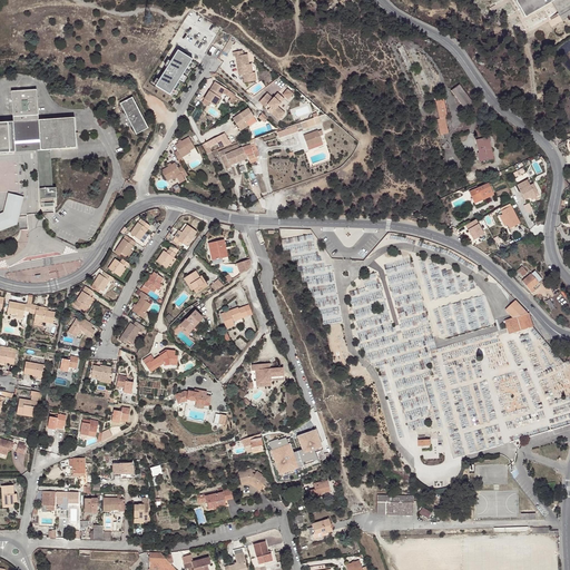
[(569,0),(516,0),(524,16),(551,0),(560,16),(569,9),(569,0)]
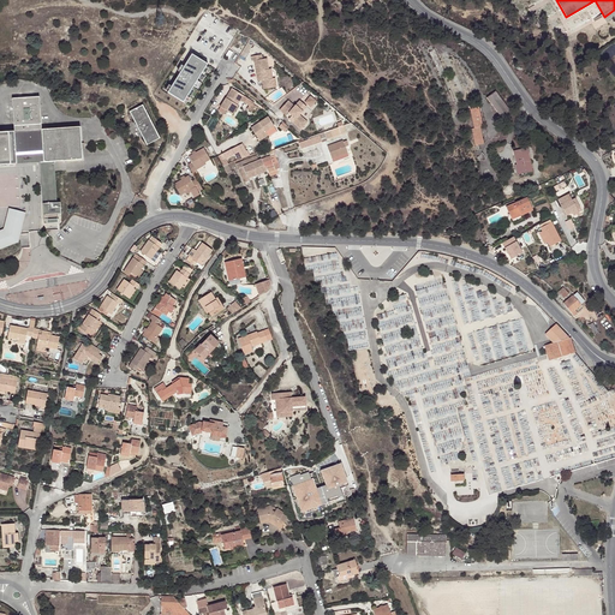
[(445,71),(435,51),(430,53),(440,73),(445,71)]
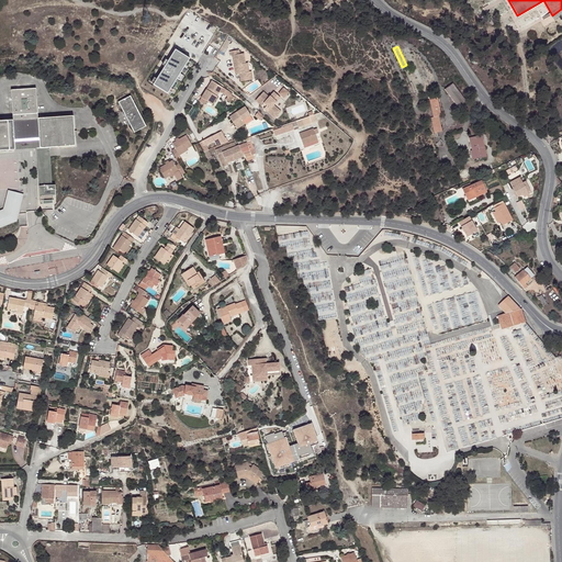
[(237,49),(228,52),(228,56),(231,56),(234,74),(238,74),(239,81),(250,80),(249,71),(247,72),(245,72),(244,64),(243,54),(238,54),(237,49)]
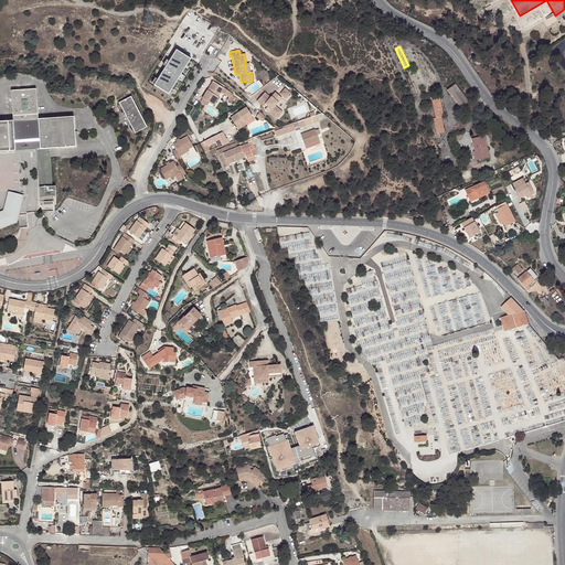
[(189,59),(176,51),(155,85),(167,93),(189,59)]
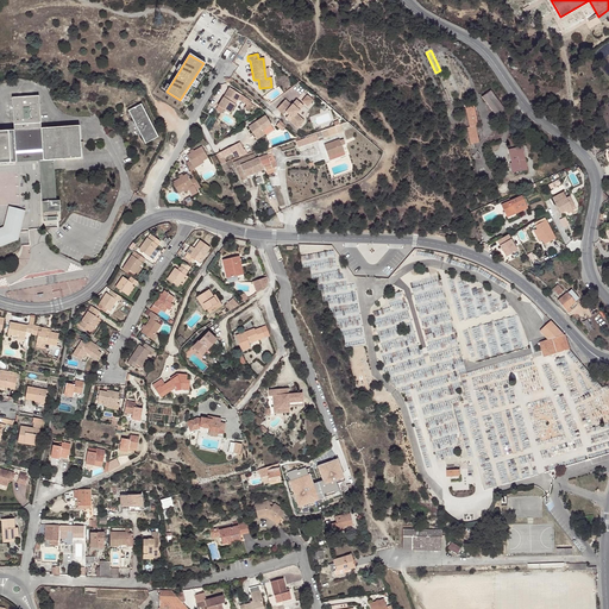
[(218,106),(230,114),(234,107),(234,106),(232,105),(239,94),(230,88),(218,106)]
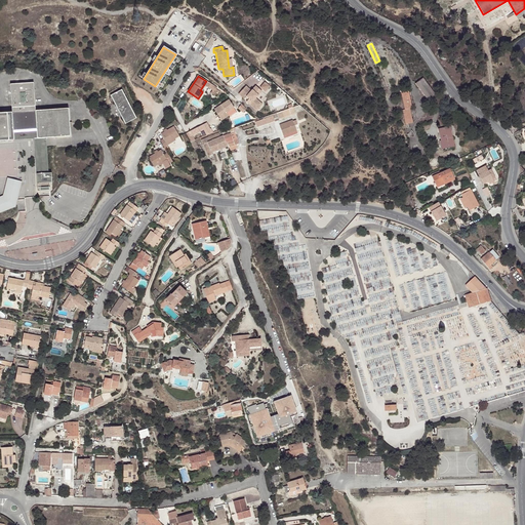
[(437,95),(423,78),(415,84),(428,102),(437,95)]
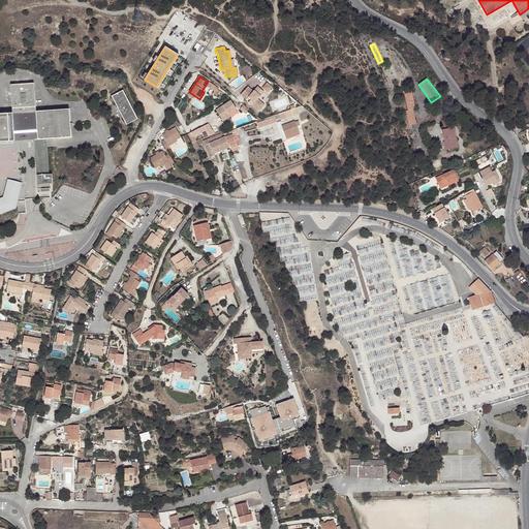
[(68,134),(66,105),(33,109),(30,82),(6,84),(9,112),(0,112),(0,141),(12,139),(11,130),(34,127),(35,137),(68,134)]
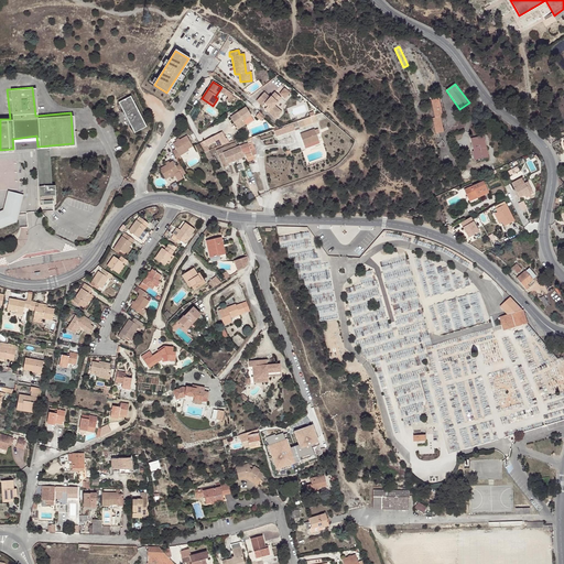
[(283,98),(289,91),(283,87),(278,93),(283,98)]
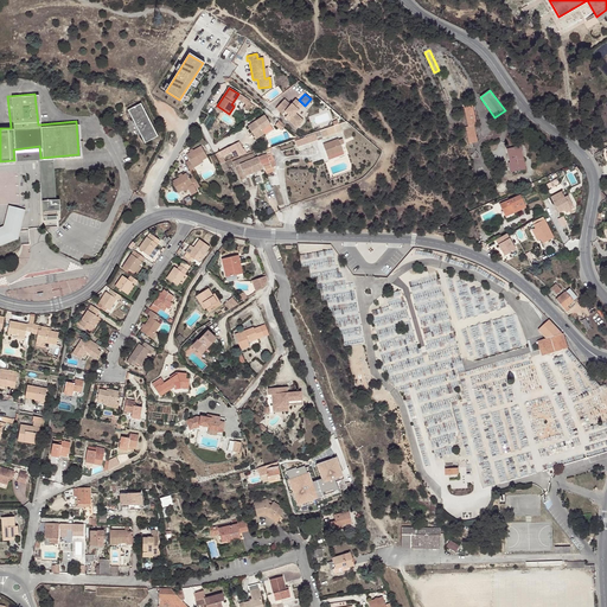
[(241,95),(238,97),(248,104),(244,109),(248,110),(249,108),(251,104),(253,102),(241,95)]
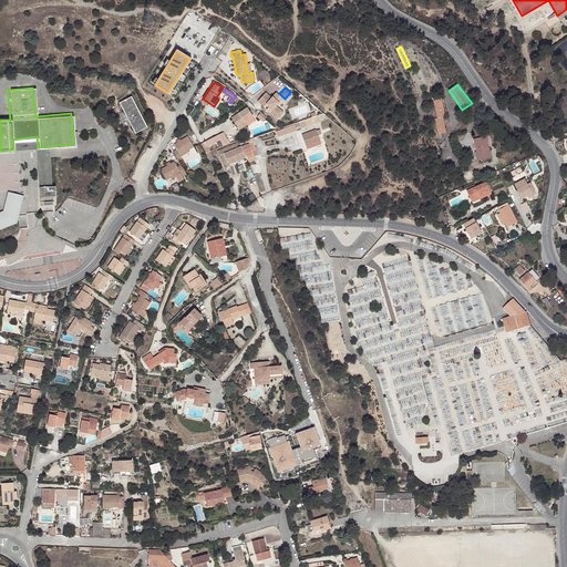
[(267,111),(276,119),(282,112),(275,105),(281,98),(275,92),(270,98),(265,92),(256,102),(260,105),(264,102),(268,106),(270,107),(267,111)]
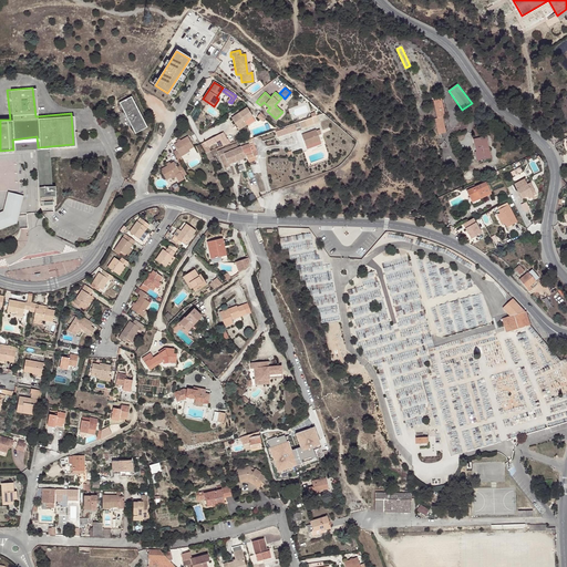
[(445,117),(441,98),(433,99),(437,119),(435,119),(439,138),(442,138),(441,134),(445,133),(443,117),(445,117)]
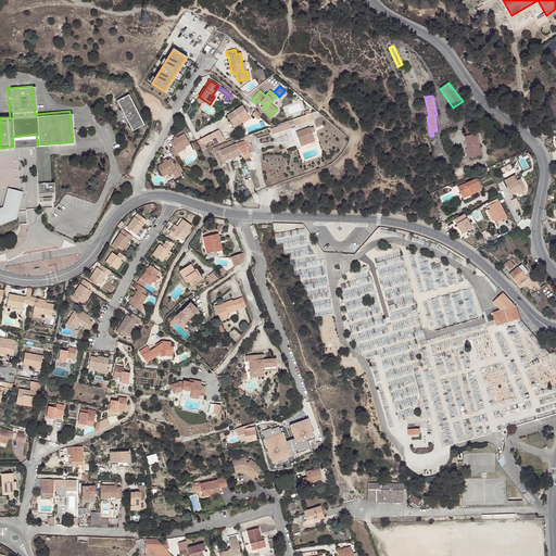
[(146,126),(129,98),(116,104),(133,134),(146,126)]
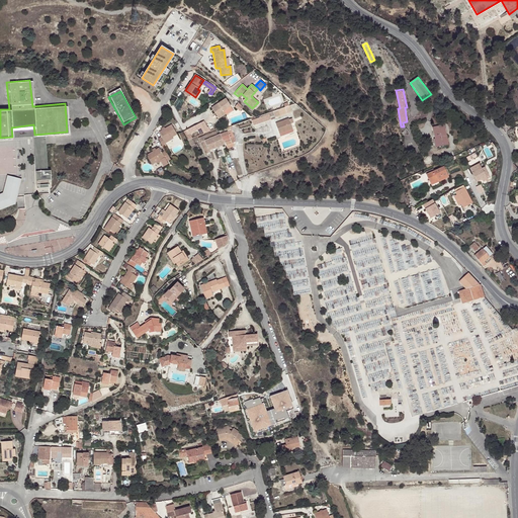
[(225,112),(232,107),(226,98),(211,108),(219,117),(225,113),(225,112)]
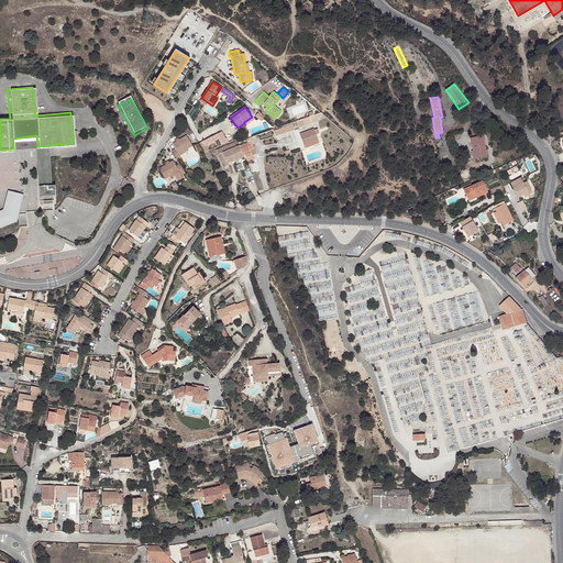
[(265,117),(260,112),(255,117),(261,122),(265,117)]
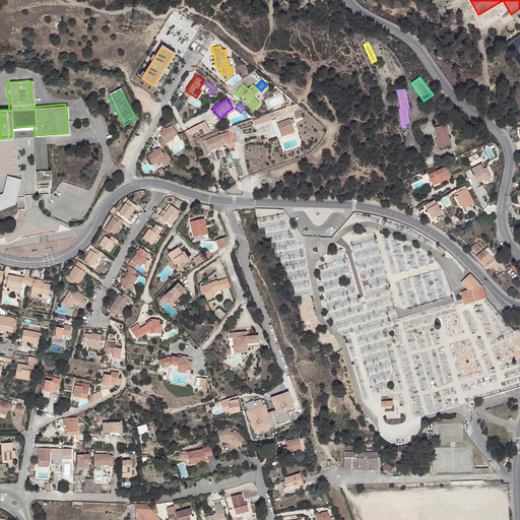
[(288,113),(286,107),(285,108),(274,111),(276,117),(288,113)]
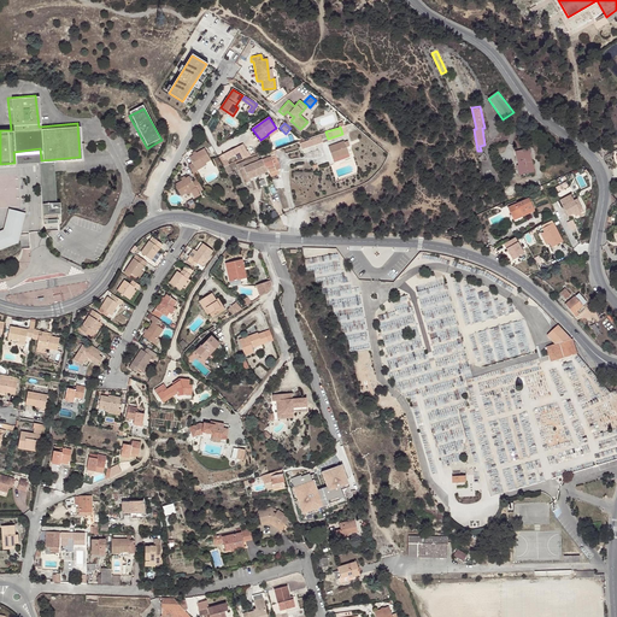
[(348,153),(344,141),(328,146),(331,159),(348,153)]
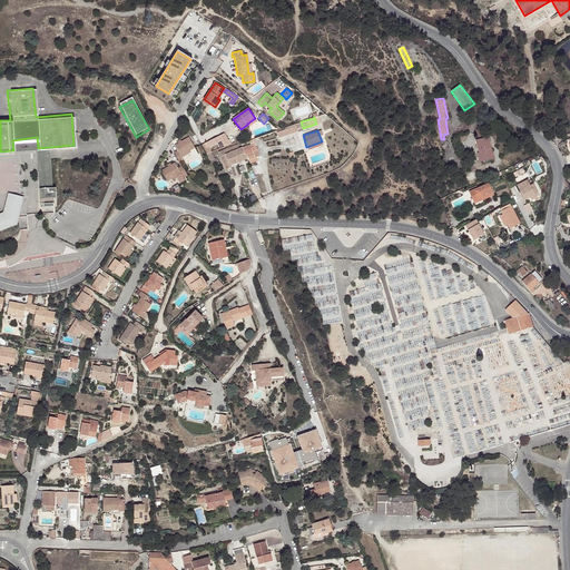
[(175,150),(173,151),(177,161),(180,159),(178,155),(192,147),(186,137),(173,145),(175,150)]
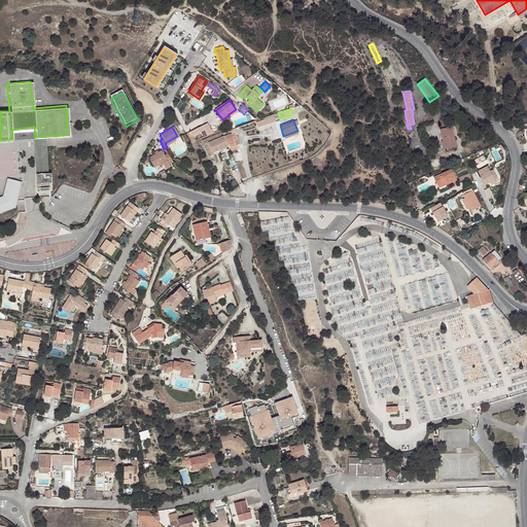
[(236,133),(236,128),(223,133),(224,137),(227,143),(229,143),(231,147),(237,145),(236,141),(234,141),(238,139),(235,133),(236,133)]
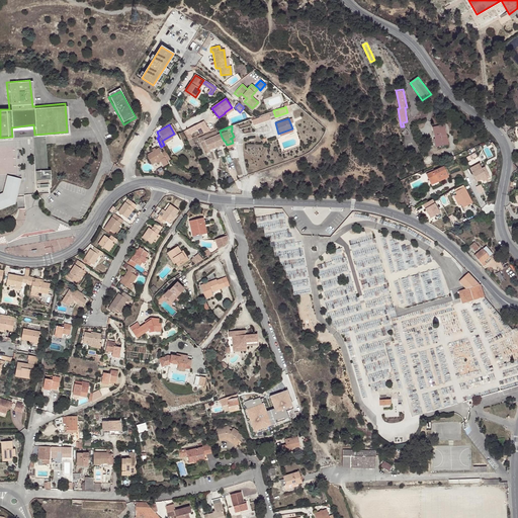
[(443,130),(445,130),(444,125),(432,127),(435,140),(434,140),(436,148),(449,145),(447,137),(445,137),(443,130)]
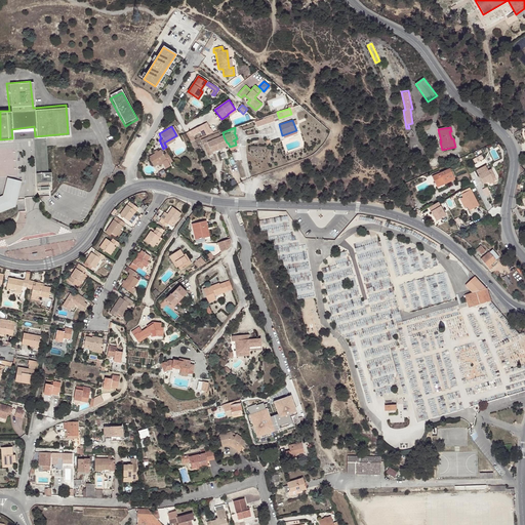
[(212,154),(211,152),(228,146),(227,143),(224,136),(208,143),(204,144),(206,147),(209,155),(212,154)]
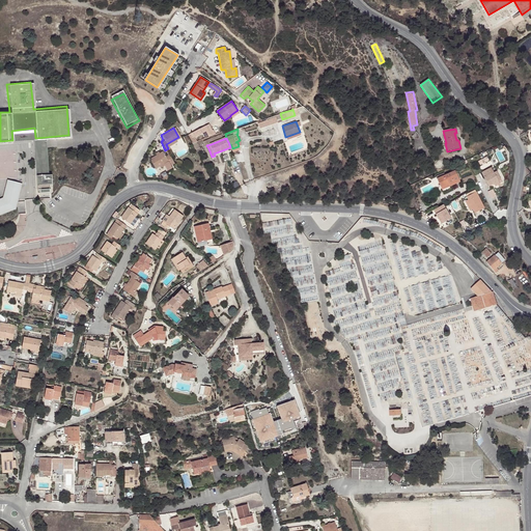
[(46,145),(35,146),(40,188),(50,187),(49,183),(53,182),(51,172),(48,172),(46,145)]
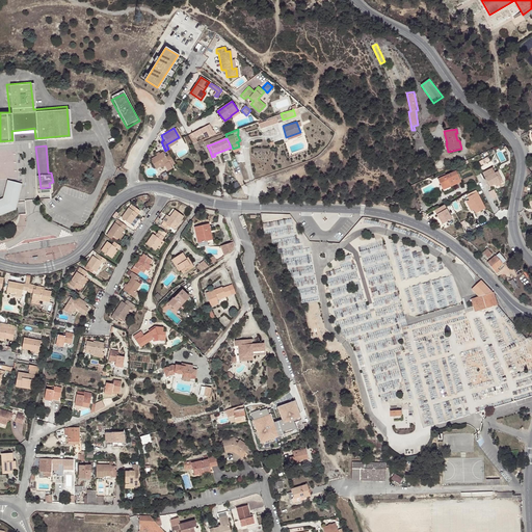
[(175,164),(169,154),(165,156),(163,152),(150,160),(155,168),(168,162),(170,166),(175,164)]
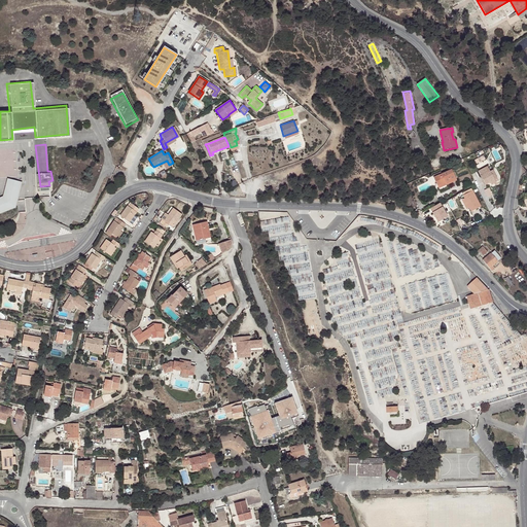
[(491,171),(488,166),(482,169),(484,174),(481,175),(485,184),(490,181),(491,184),(496,182),(494,179),(497,178),(493,170),(491,171)]
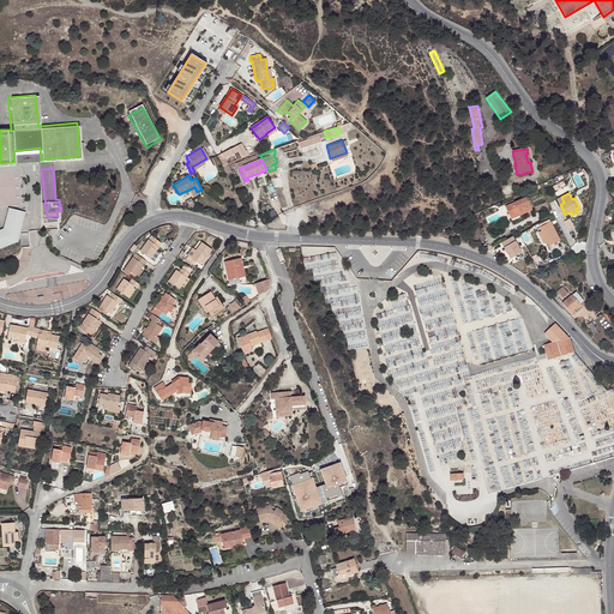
[(191,198),(182,203),(185,208),(193,210),(194,204),(191,198)]
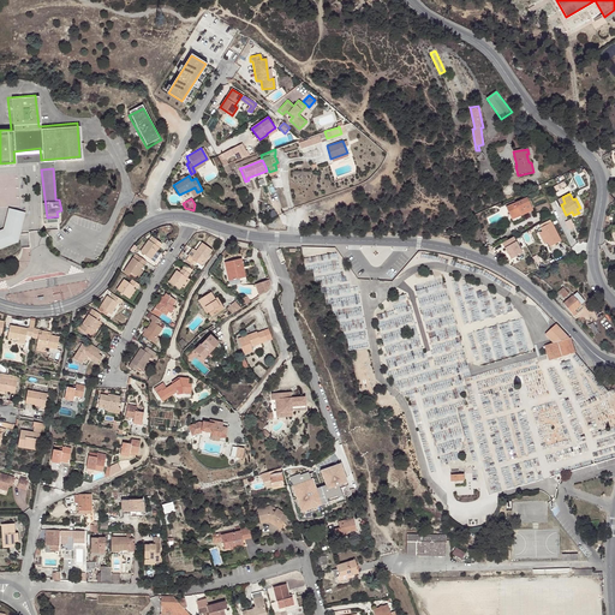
[(519,214),(520,216),(532,210),(527,198),(506,208),(511,218),(519,214)]
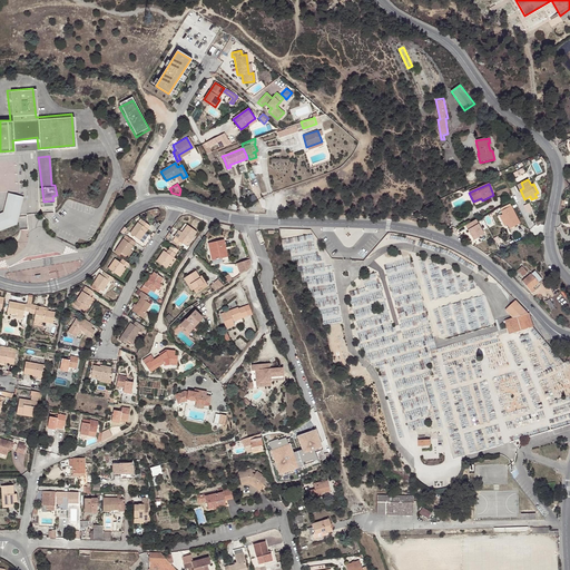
[(8,198),(20,202),(21,197),(7,193),(2,210),(0,210),(0,218),(3,217),(8,198)]
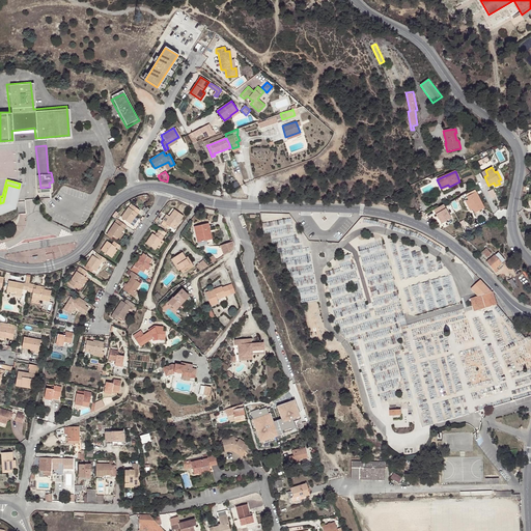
[(0,214),(15,206),(19,188),(7,185),(3,202),(0,203),(0,214)]
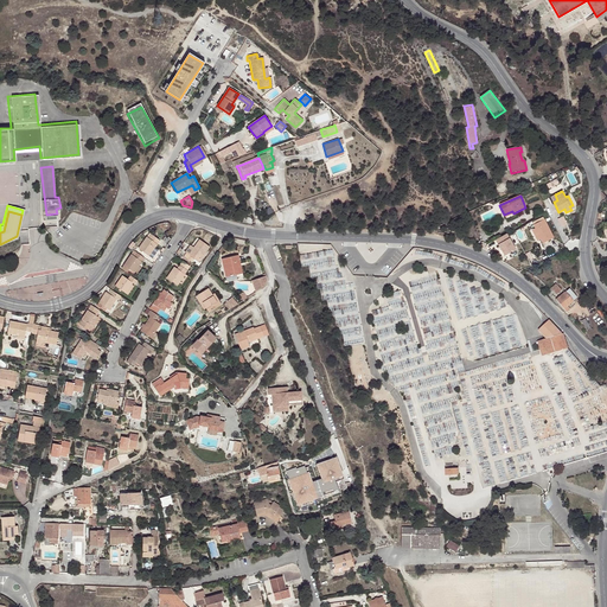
[(532,230),(536,236),(538,235),(543,243),(554,238),(544,219),(534,224),(536,228),(532,230)]
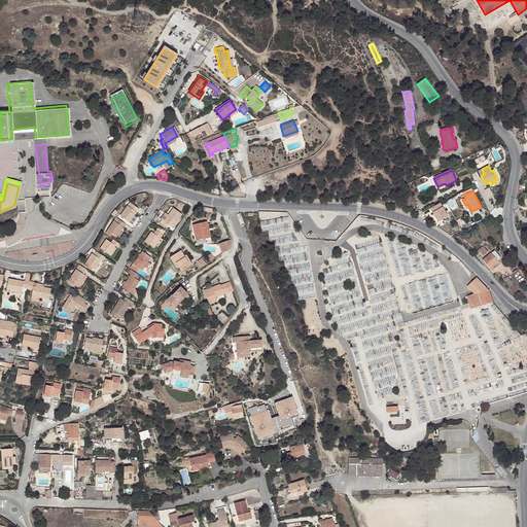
[(135,215),(139,209),(131,204),(129,207),(127,206),(120,216),(130,222),(135,215)]
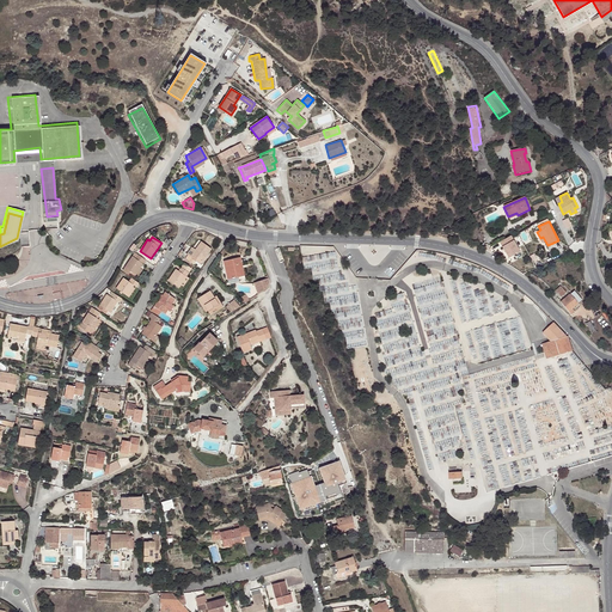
[(214,255),(203,248),(199,256),(194,262),(190,267),(196,270),(199,267),(203,270),(214,255)]
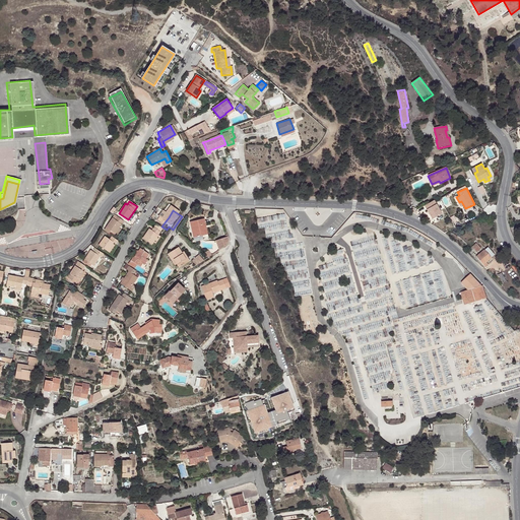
[(118,229),(123,222),(114,216),(106,229),(111,232),(117,236),(121,231),(118,229)]
